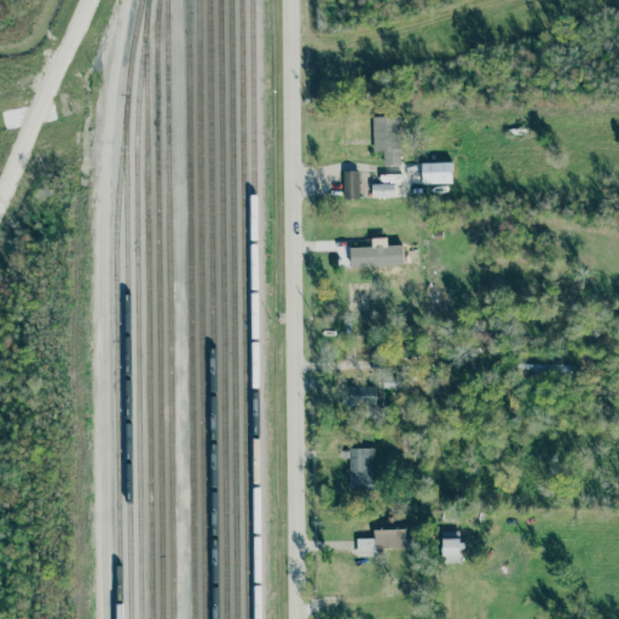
[(372,116),(372,151),(383,151),(383,166),(400,166),(399,116),(372,116)]
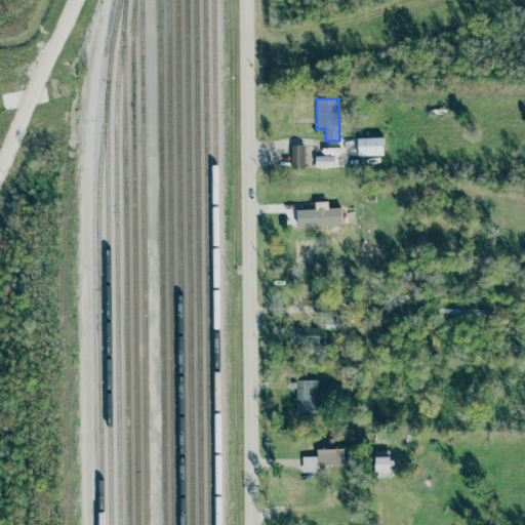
[(382,137),(357,138),(358,156),(384,156),(382,137)]
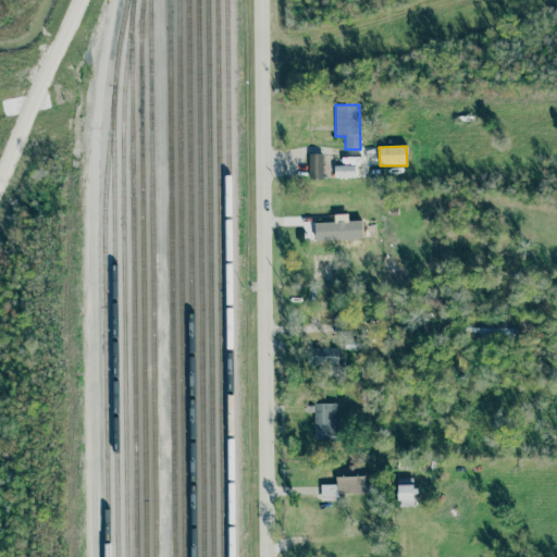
[(322,178),(323,155),(309,153),(308,178),(322,178)]
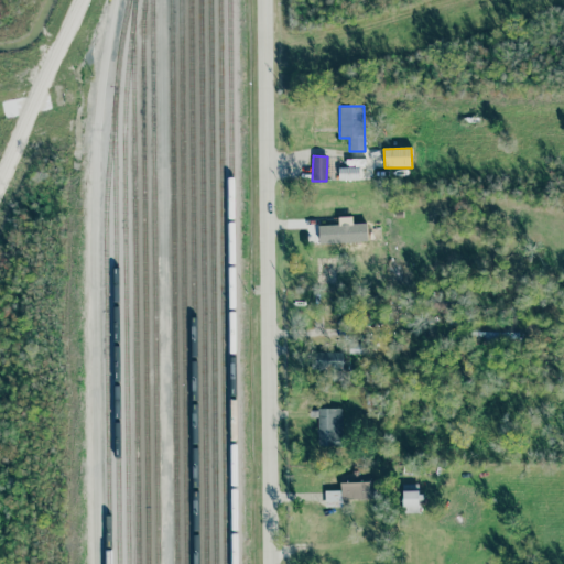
[(339,180),(359,180),(358,167),(338,167),(339,180)]
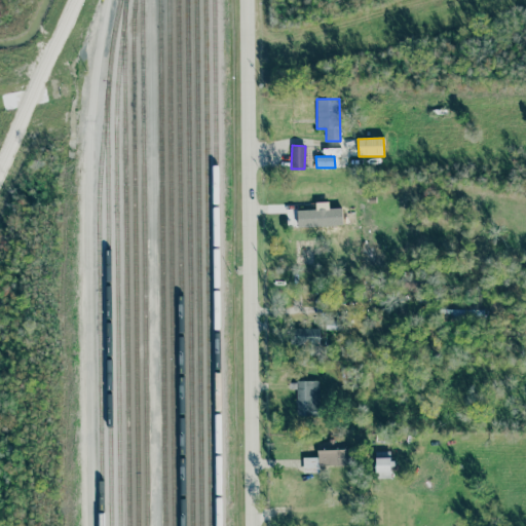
[(298,227),(342,226),(342,209),(297,210),(298,227)]
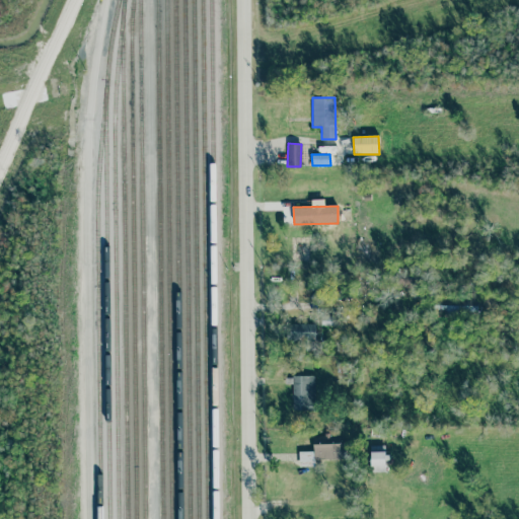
[(316,325),(288,324),(288,344),(315,345),(316,325)]
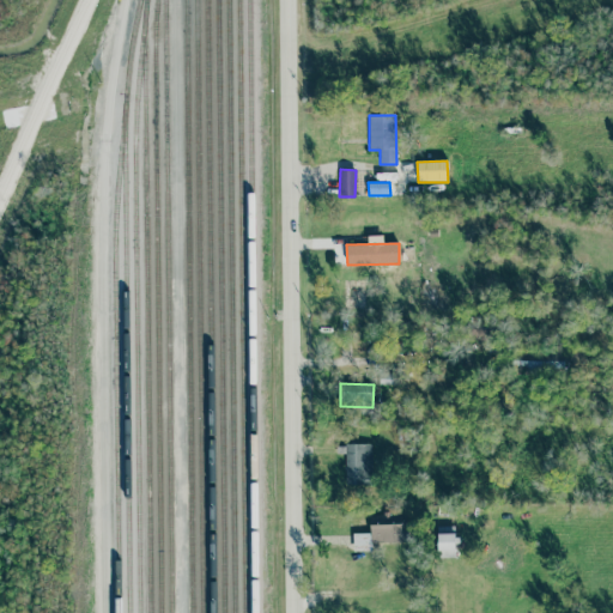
[(371,444),(345,444),(345,485),(371,485),(371,444)]
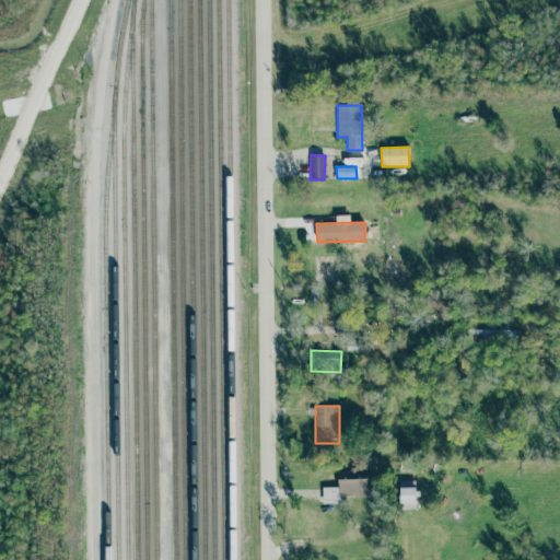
[(338,488),(323,488),(323,504),(340,503),(339,496),(373,496),(372,478),(366,478),(366,469),(338,470),(338,488)]
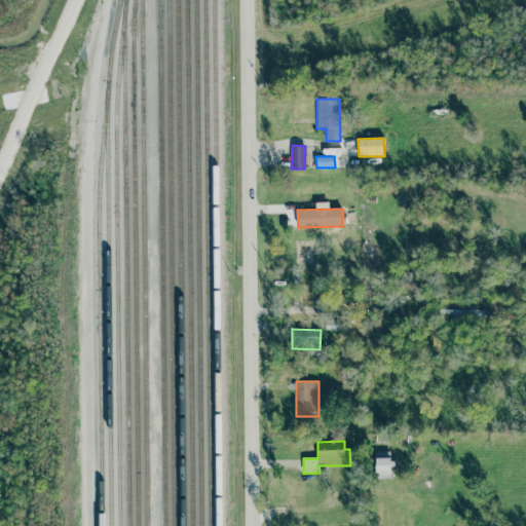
[(376,479),(392,479),(391,460),(390,460),(390,452),(375,452),(376,479)]
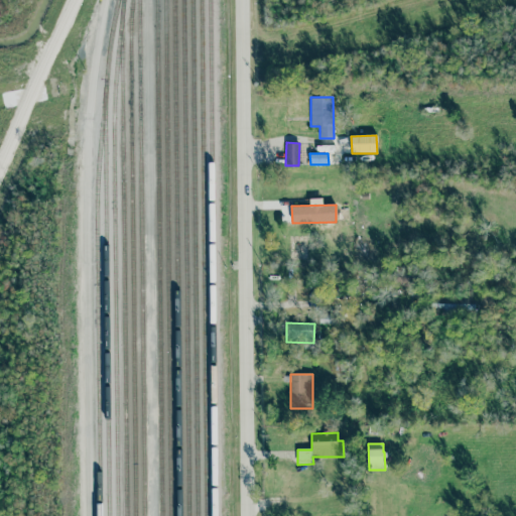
All buildings are outlined.
